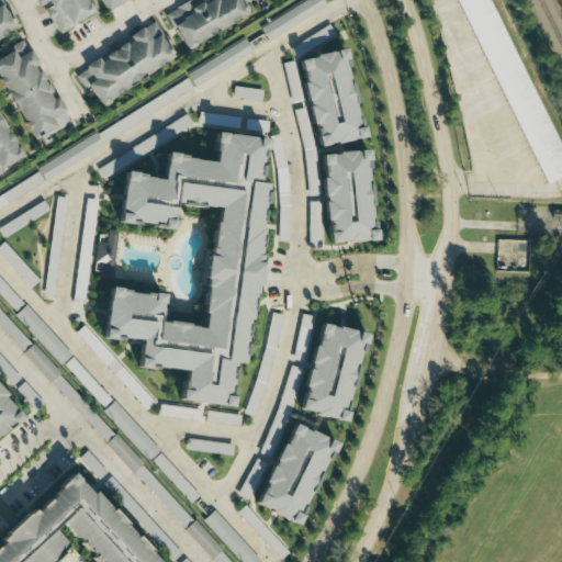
[(81,0),(90,13),(57,35),(37,0),(81,0)]
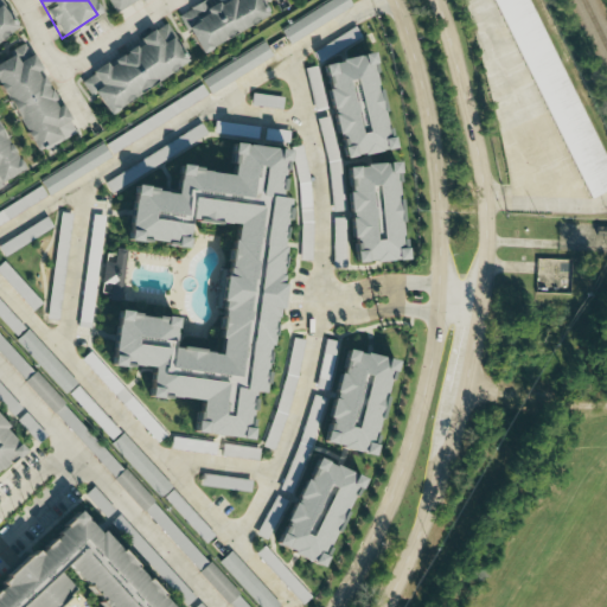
[(108,0),(115,13),(135,0),(108,0)]
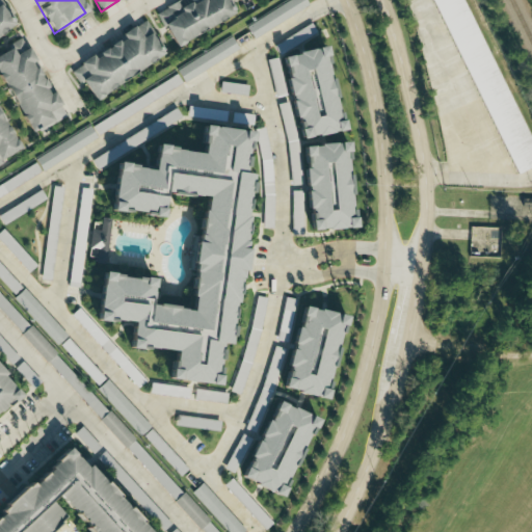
[(169,0),(150,10),(168,47),(234,14),(227,0),(169,0)]
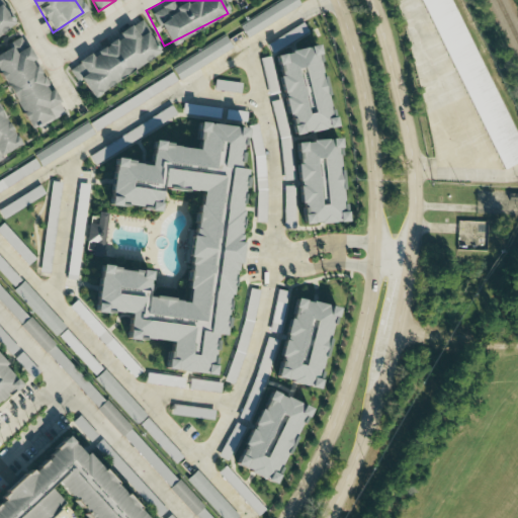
[(517,139),(454,0),(424,0),(503,171),(517,164),(517,139)]
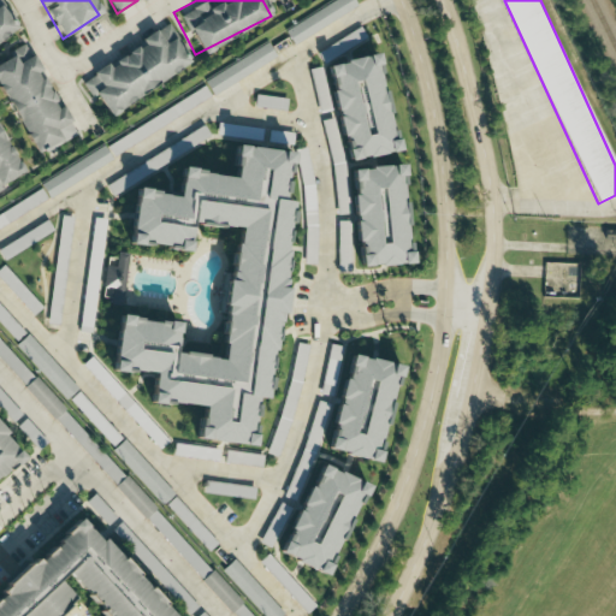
[(0,37),(12,29),(0,9),(0,37)]
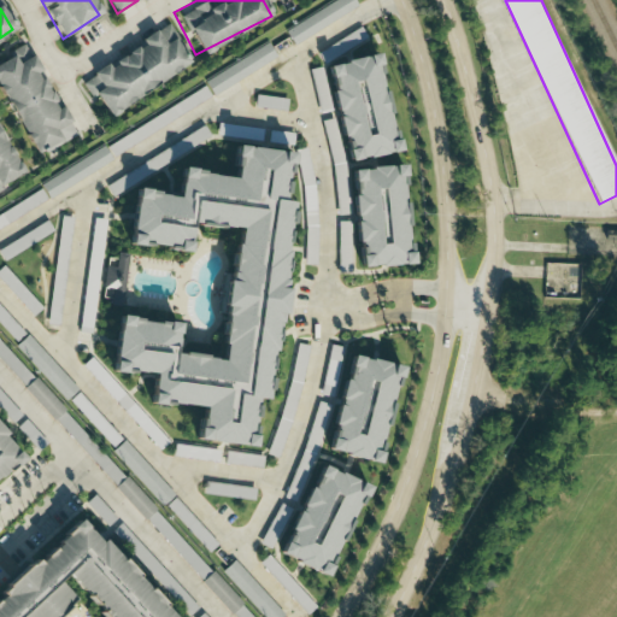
[(76,81),(105,119),(186,68),(163,24),(76,81)]
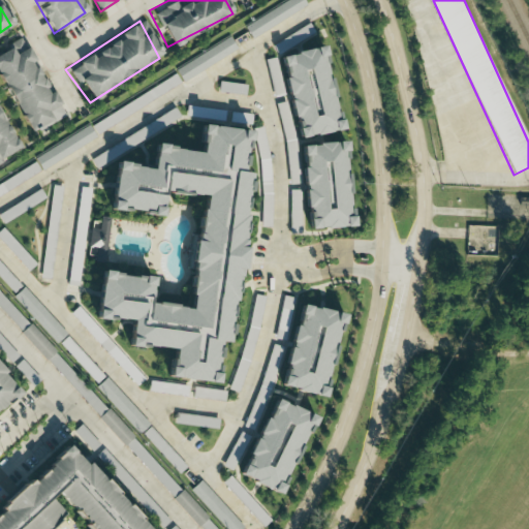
[(304,45),(303,43),(318,34),(311,23),(274,45),(281,59),(304,45)]
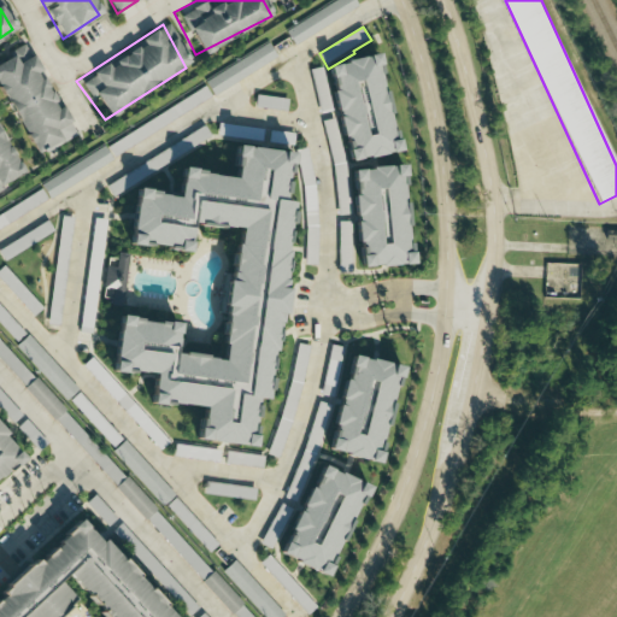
[(23,45),(0,59),(0,103),(31,156),(74,137),(23,45)]
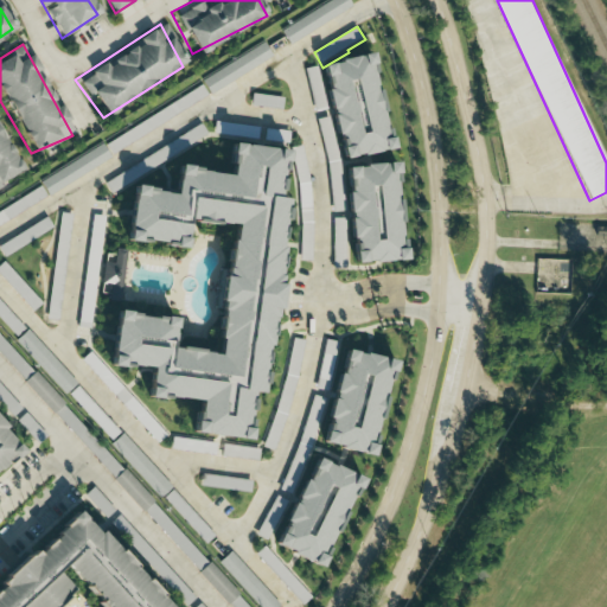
[(358,51),(311,65),(332,153),(378,145),(358,51)]
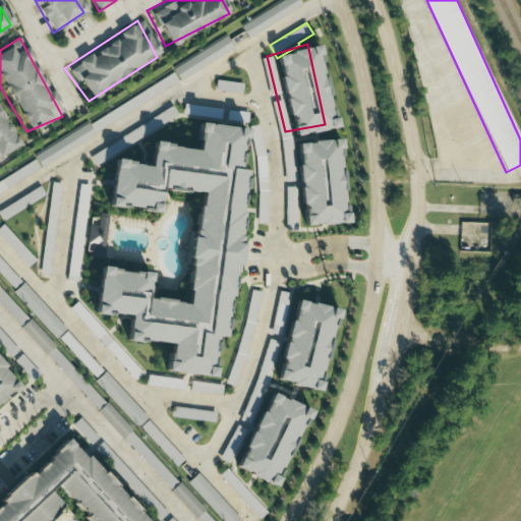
[(0,160),(20,149),(0,113),(0,160)]
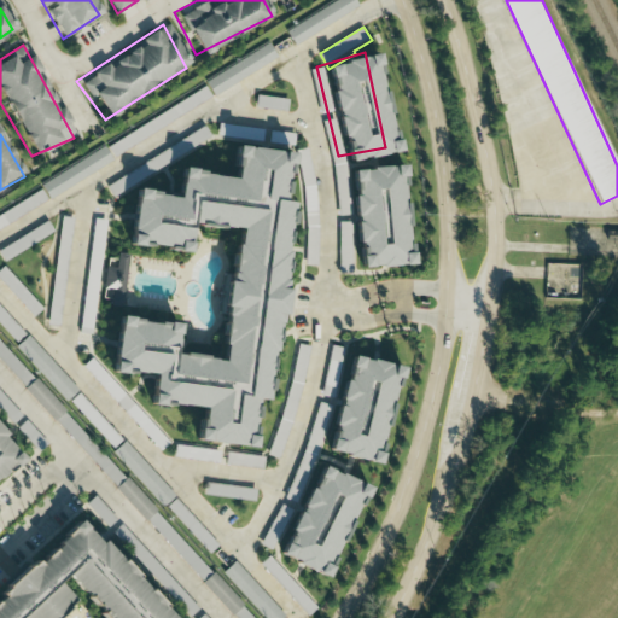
[(116,197),(162,199),(168,168),(215,176),(222,145),(273,152),(239,447),(185,437),(188,404),(132,403),(140,373),(97,369),(105,318),(164,324),(162,349),(208,360),(221,228),(178,217),(165,251),(110,244),(116,197)]
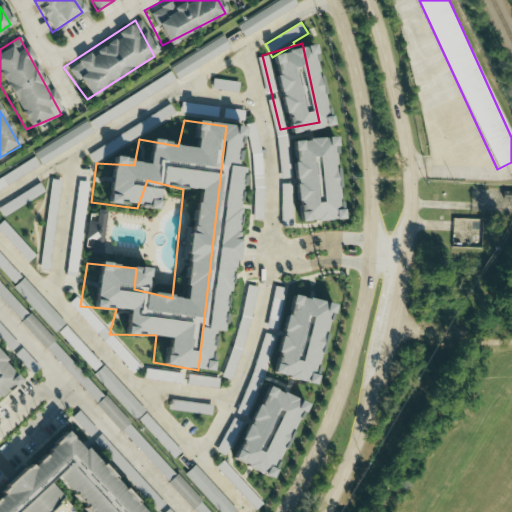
[(35,153),(43,165),(95,133),(87,121),(35,153)]
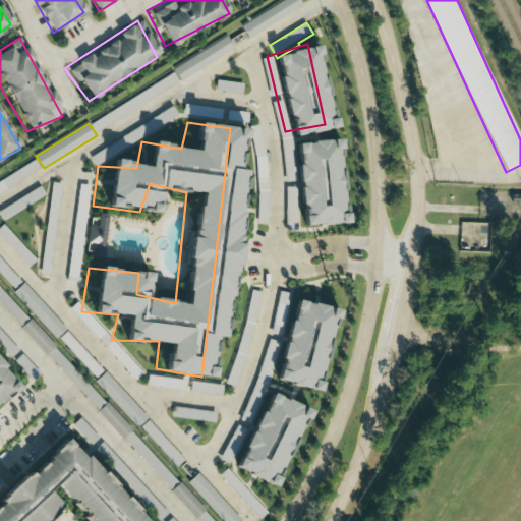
[(329,137),(284,145),(285,232),(336,229),(329,137)]
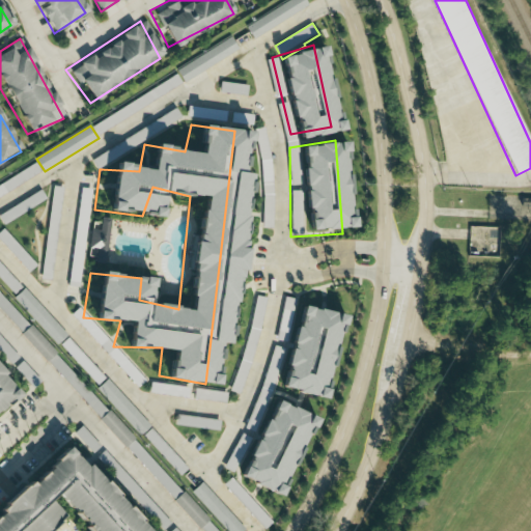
[(0,197),(43,171),(37,162),(0,185),(0,197)]
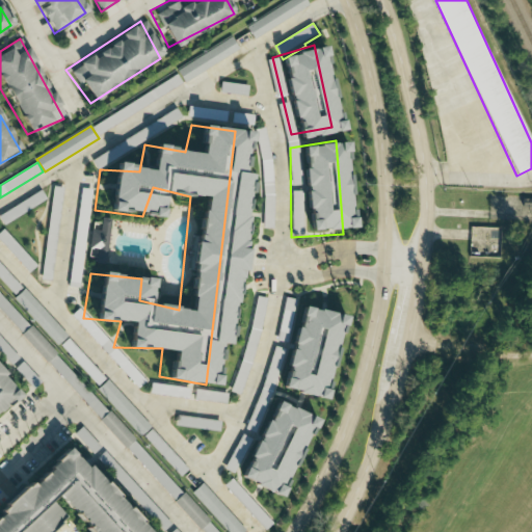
[(90,211),(80,210),(78,225),(87,227),(90,211)]
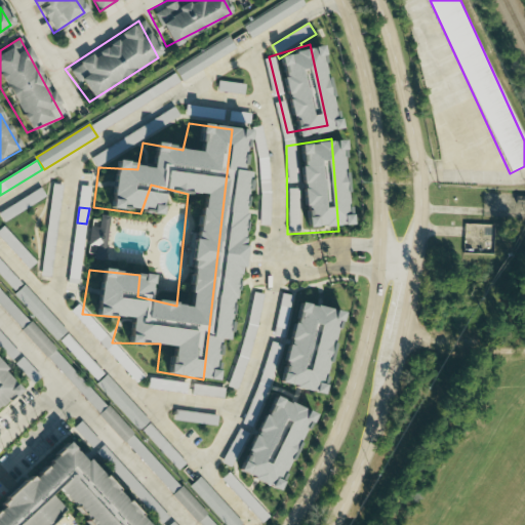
[(105,258),(110,215),(101,214),(99,227),(91,226),(87,256),(105,258)]
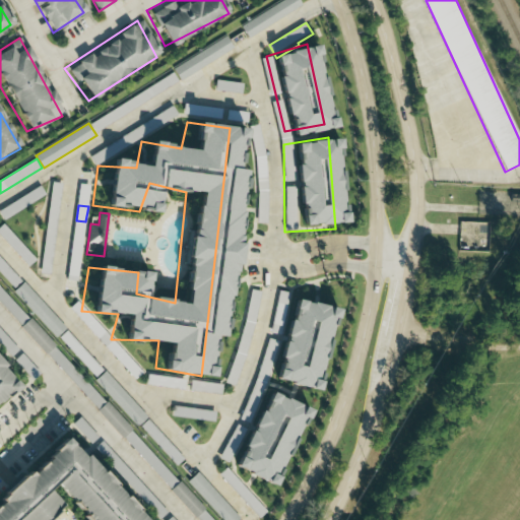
[(53,245),(43,244),(42,273),(52,273),(53,245)]
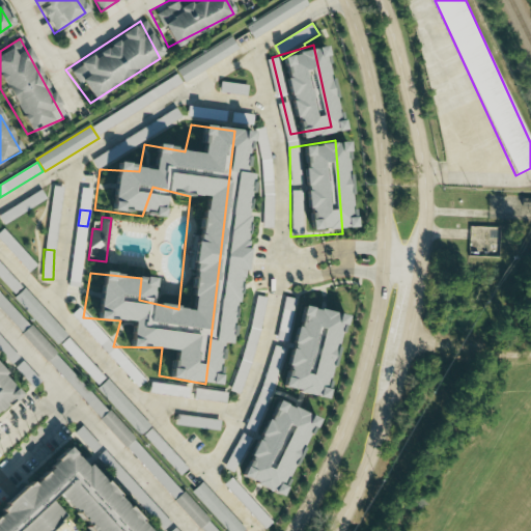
[(0,290),(0,309),(51,364),(60,356),(0,290)]
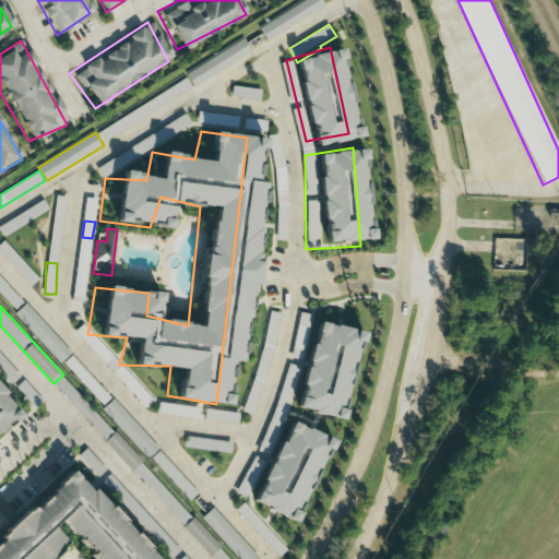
[(299,324),(349,336),(326,418),(276,403),(299,324)]
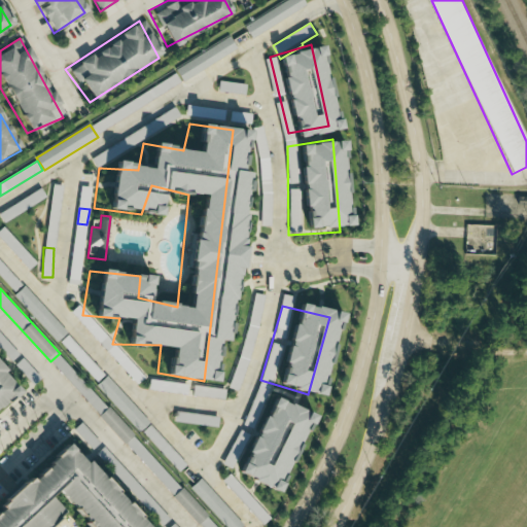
[(164,486),(171,479),(64,358),(57,365),(164,486)]
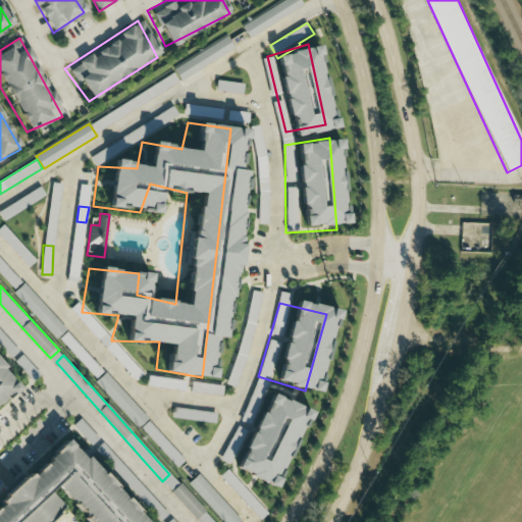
[(0,399),(16,384),(0,366),(0,399)]
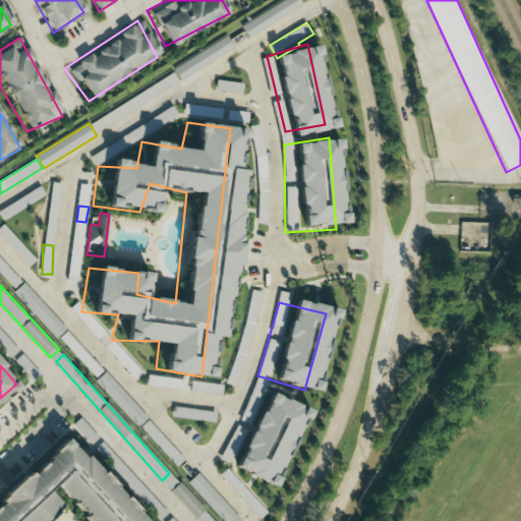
[(137,404),(106,372),(96,382),(127,414),(137,404)]
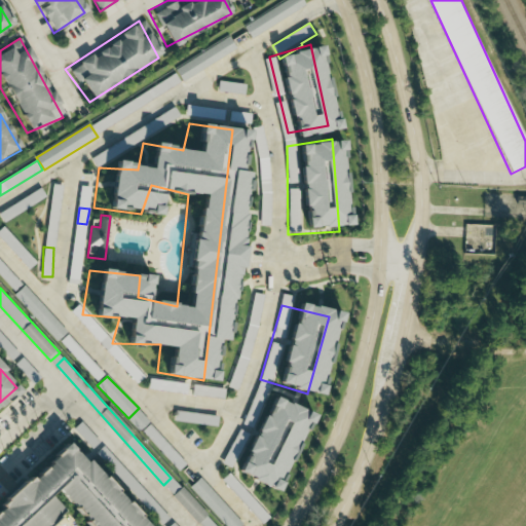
[(301,417),(262,399),(223,471),(267,493),(301,417)]
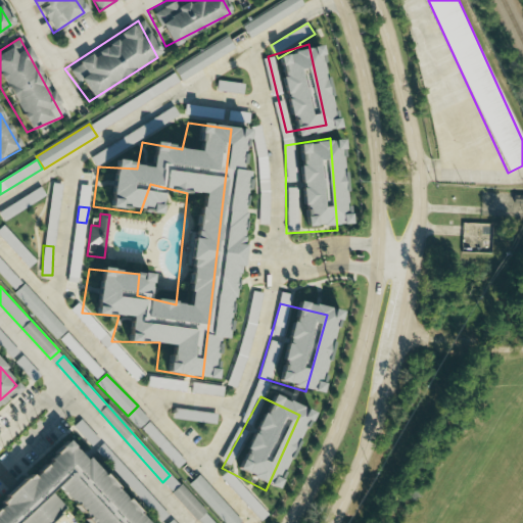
[(130,522),(53,438),(0,486),(0,522),(130,522)]
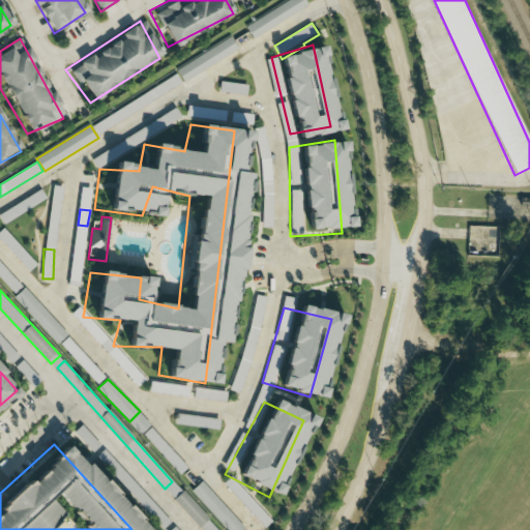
[(228,529),(243,529),(245,529),(202,481),(192,491),(228,529)]
